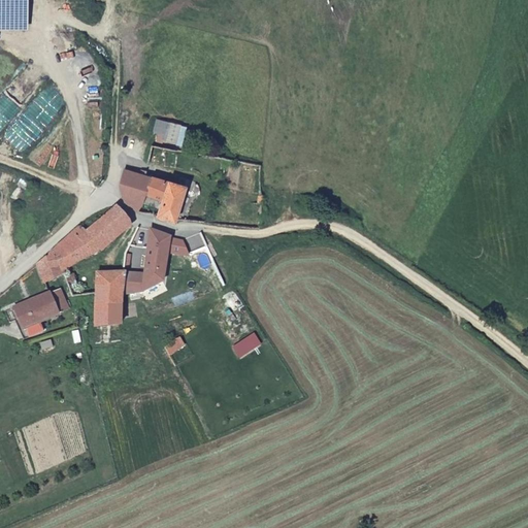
[(29,0),(0,0),(0,30),(29,30),(29,0)]
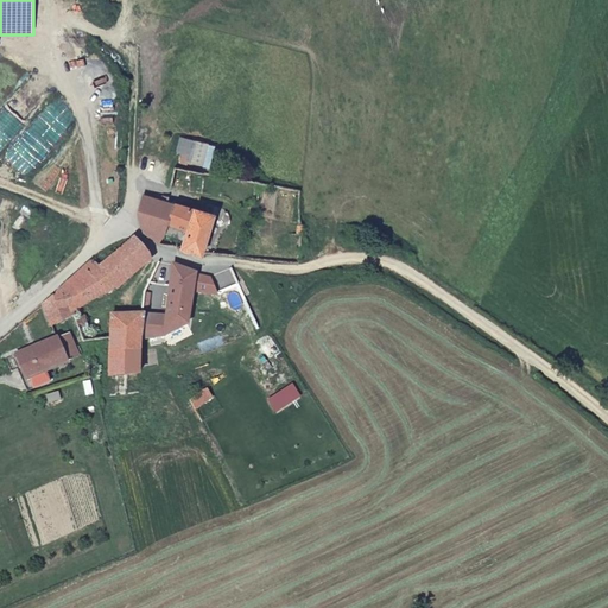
[(202,257),(204,254),(215,215),(170,203),(171,197),(164,195),(163,202),(146,197),(141,216),(146,235),(160,245),(202,257)]
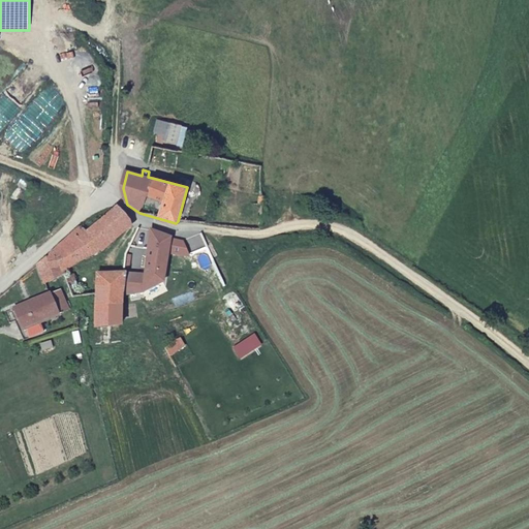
[(51,257),(37,268),(45,283),(64,274),(63,272),(95,254),(129,224),(130,222),(119,208),(88,234),(82,226),(68,240),(51,257)]
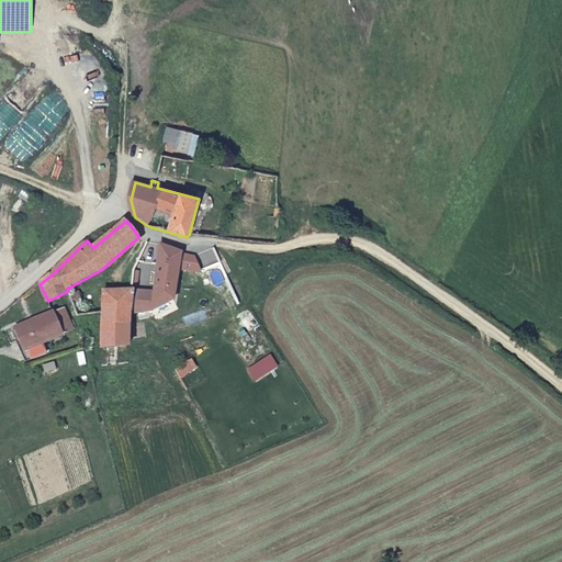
[(149,243),(146,247),(133,277),(156,280),(159,245),(149,243)]
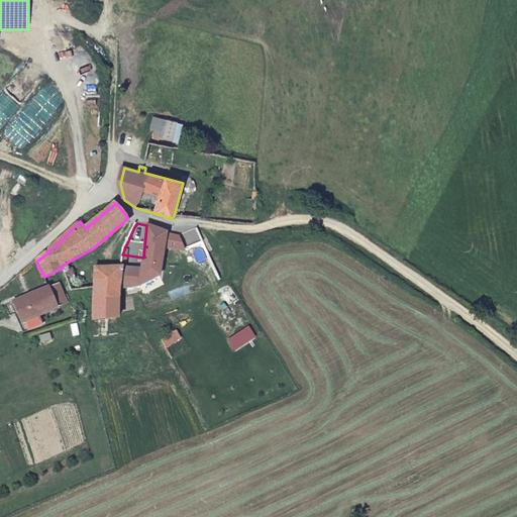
[(143,270),(123,270),(125,289),(144,287),(161,284),(168,283),(168,269),(169,234),(169,232),(150,226),(146,225),(143,257),(143,270)]
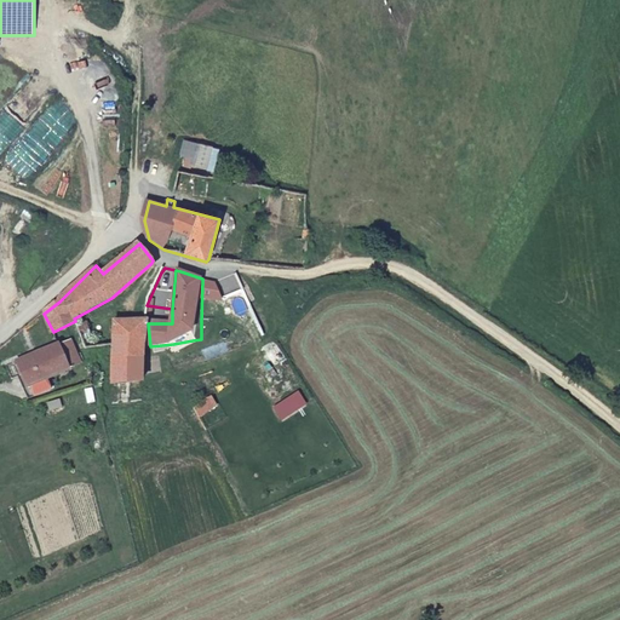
[(236,275),(214,285),(228,317),(234,329),(242,348),(265,337),(256,317),(236,275)]
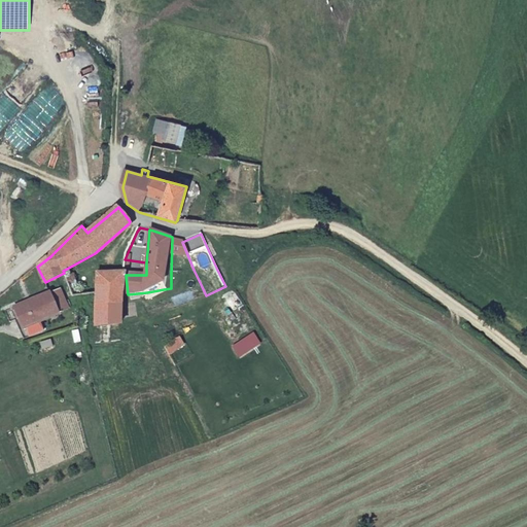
[(98,294),(96,328),(121,324),(128,295),(128,294),(126,275),(100,276),(98,294)]
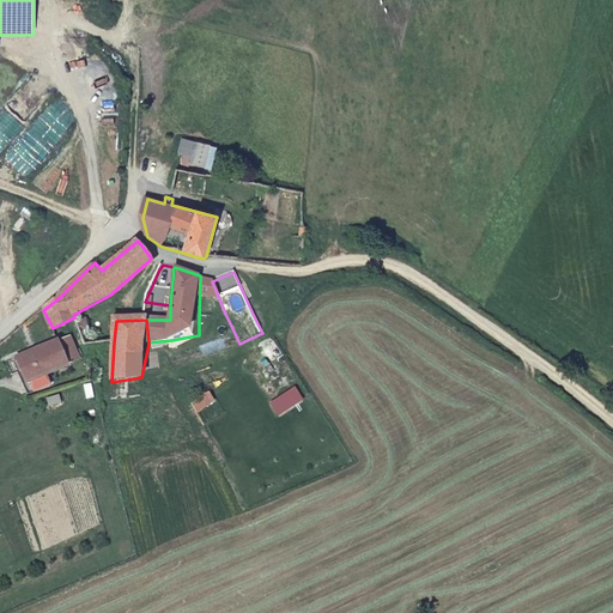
[(86,346),(114,343),(116,321),(77,323),(86,346)]
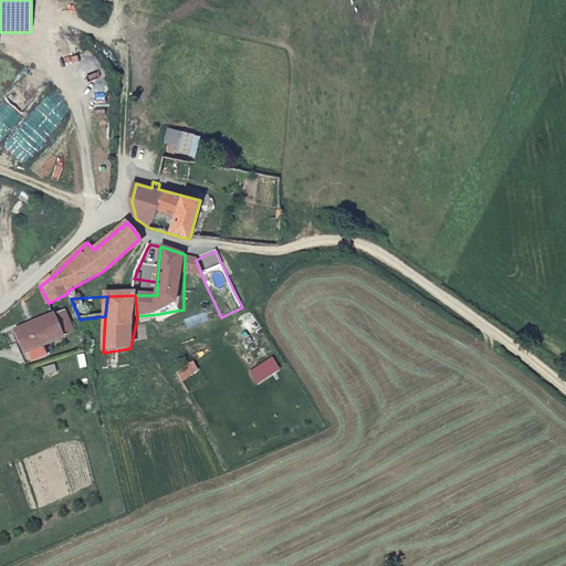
[(64,337),(54,314),(18,332),(27,354),(64,337)]
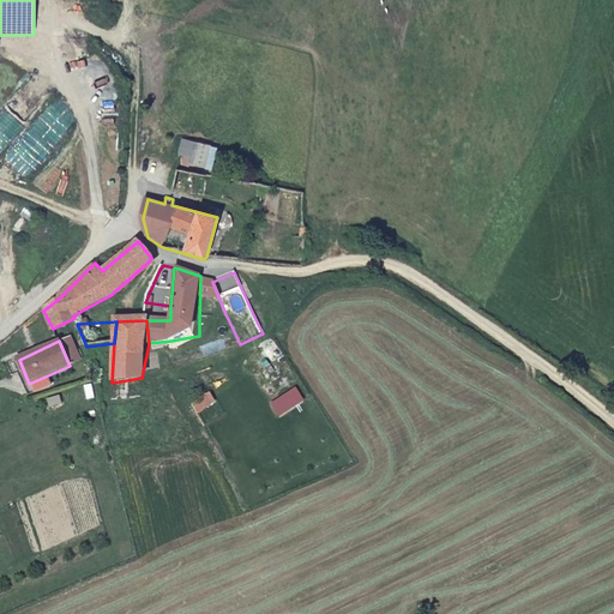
[(274,404),(282,417),(305,403),(296,389),(274,404)]
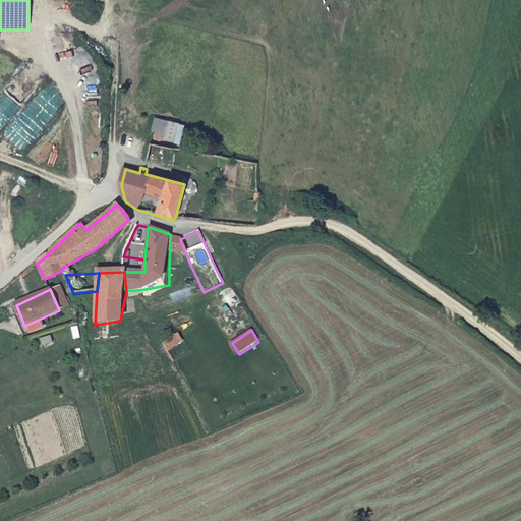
[(169,338),(161,344),(167,352),(175,346),(169,338)]
